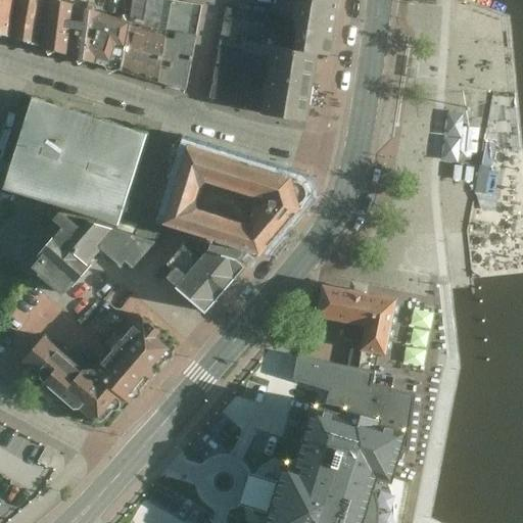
[(44,0),(0,0),(0,33),(35,44),(44,0)]
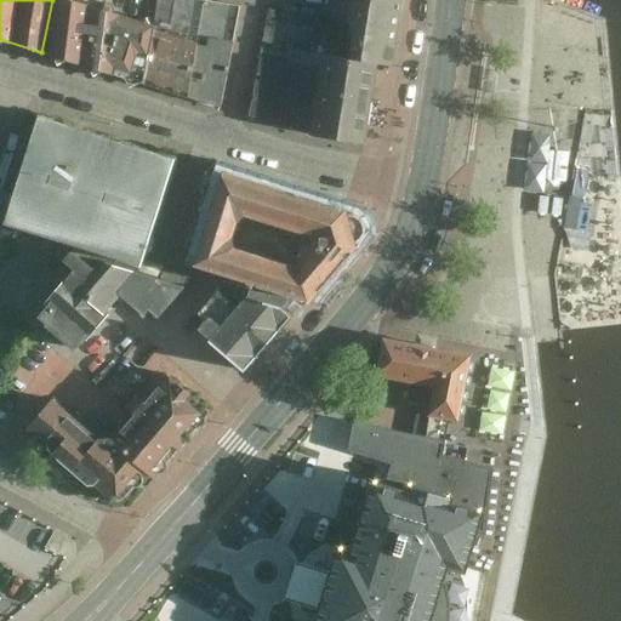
[(151,23),(63,0),(52,0),(41,52),(136,81),(151,23)]
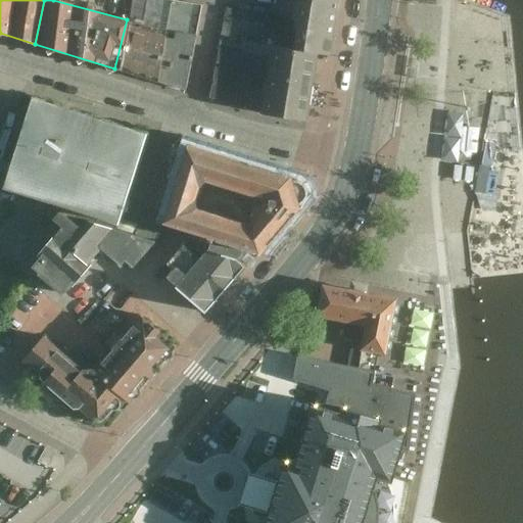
[(114,68),(154,80),(170,1),(162,0),(130,0),(127,19),(114,68)]
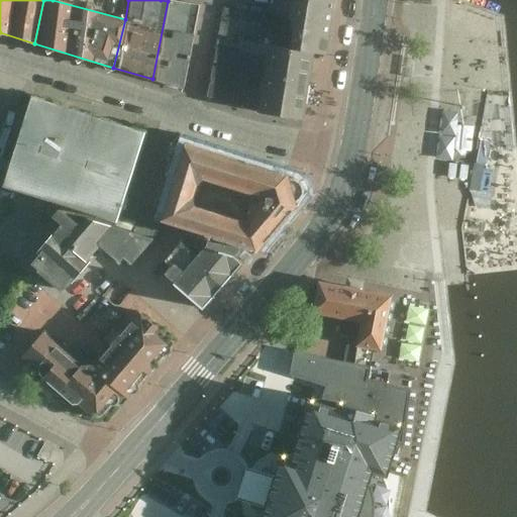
[(334,2),(320,0),(291,0),(285,48),(312,54),(326,56),(334,2)]
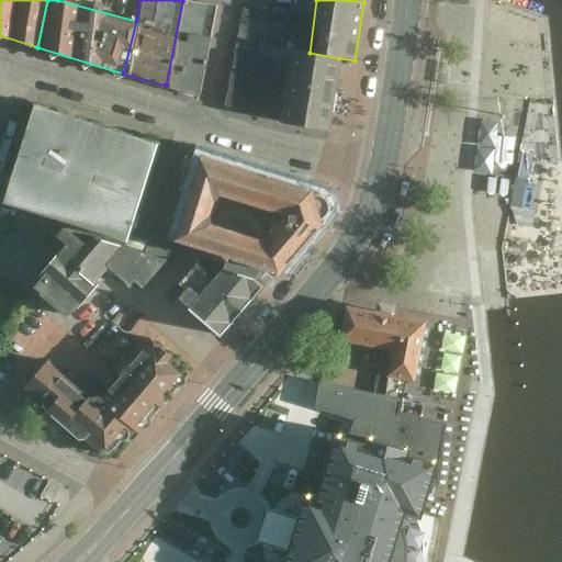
[(215,9),(182,1),(166,86),(199,94),(215,9)]
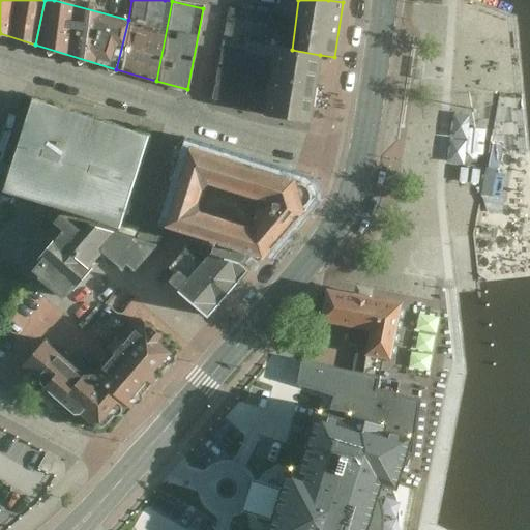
[(270,16),(231,9),(224,49),(248,53),(251,35),(267,37),(270,16)]
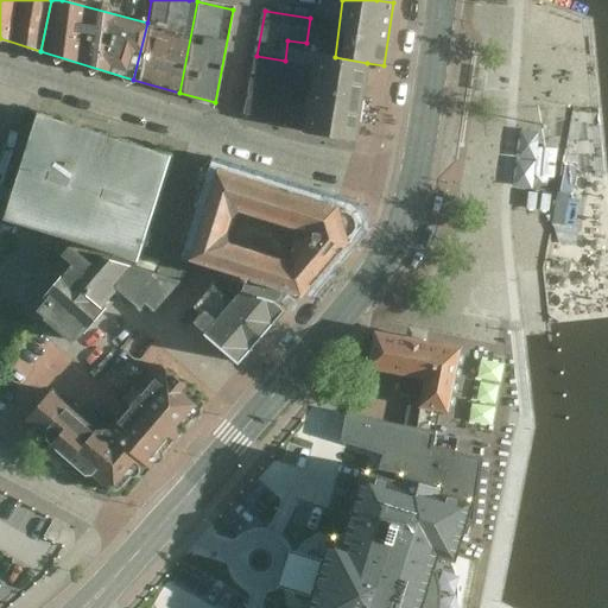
[(355,143),(367,63),(335,57),(311,55),(310,64),(299,135),(355,143)]
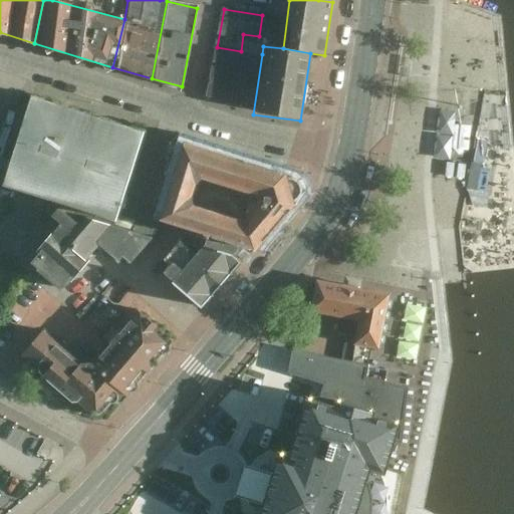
[(241,51),(217,47),(207,97),(253,114),(262,54),(241,51)]
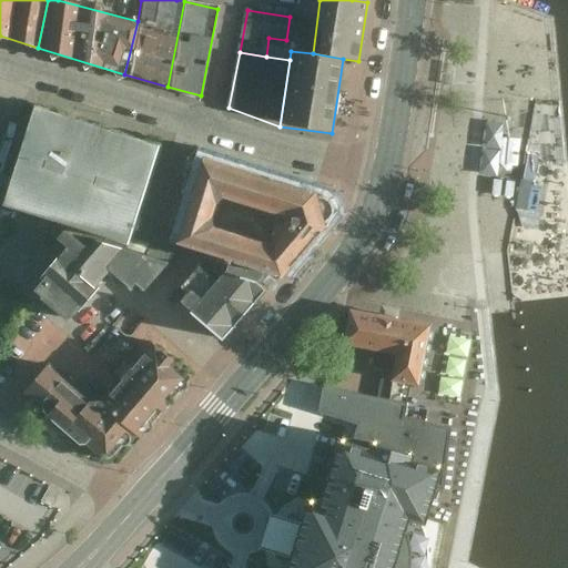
[(458,68),(448,67),(445,89),(454,90),(458,68)]
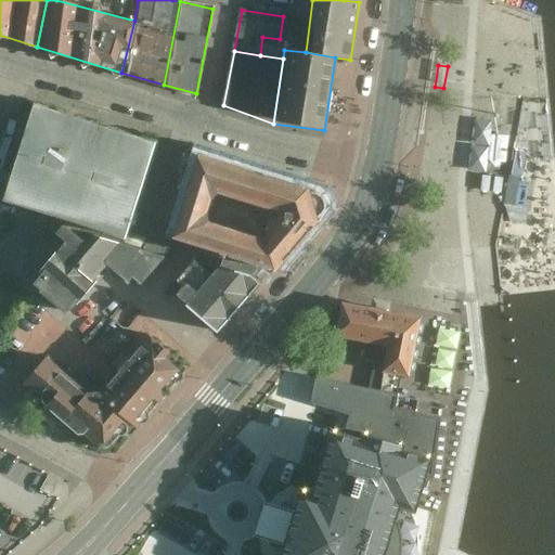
[(35,104),(3,201),(123,240),(154,143),(35,104)]
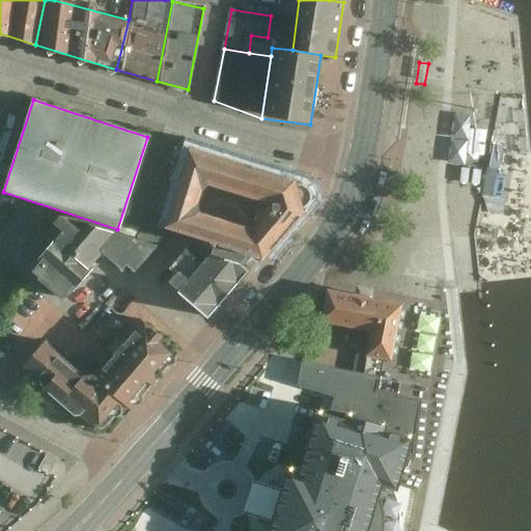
[(213,253),(254,268),(299,216),(290,183),(183,154),(157,233),(213,253)]
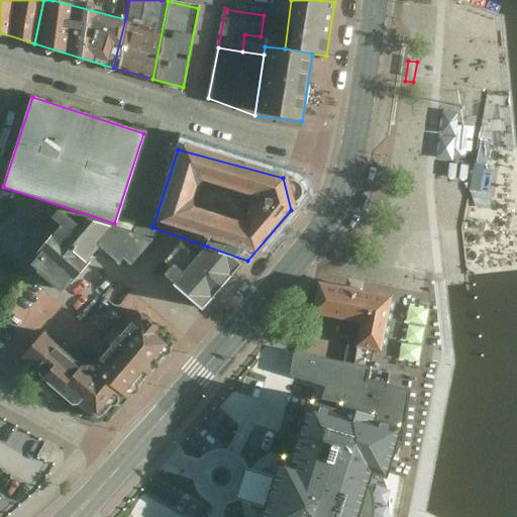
[(78,227),(59,211),(50,219),(61,227),(36,254),(38,256),(29,267),(61,294),(89,263),(87,262),(98,247),(118,265),(123,260),(130,267),(151,241),(85,221),(78,227)]
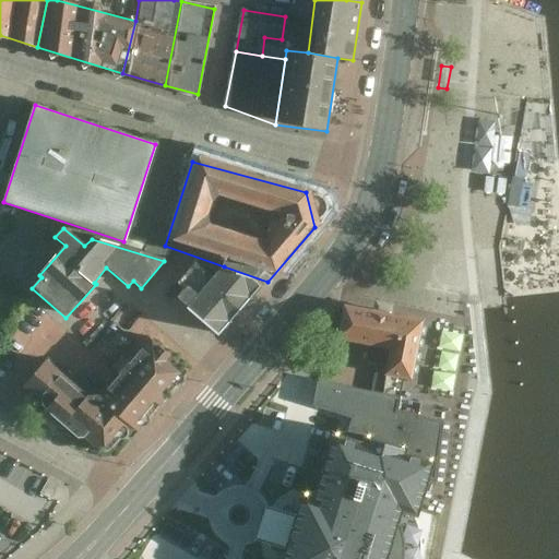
[(268,282),(224,266),(212,281),(194,264),(175,286),(180,292),(171,301),(215,341),(268,282)]
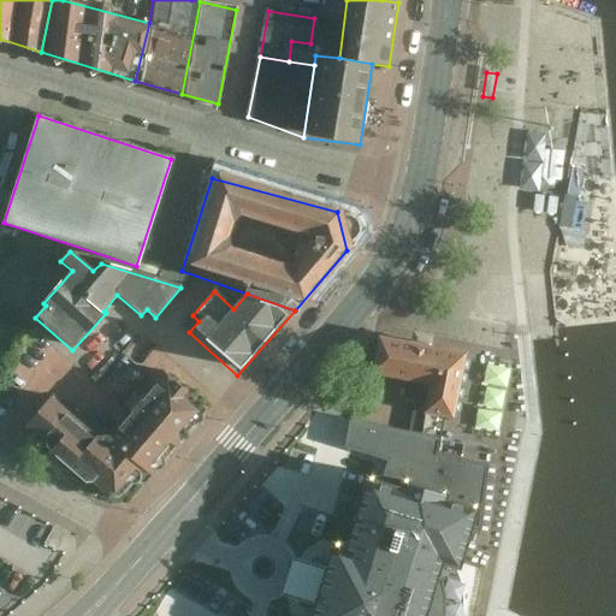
[(471,353),(381,337),(374,377),(402,381),(434,388),(428,419),(458,424),(471,353)]
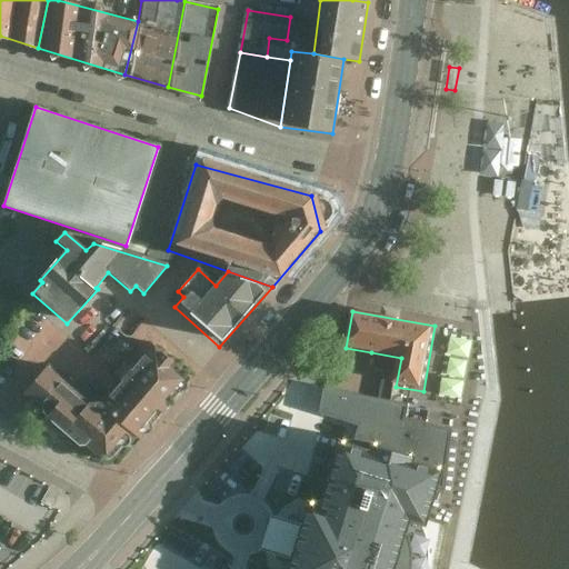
[(98,408),(50,366),(19,400),(41,420),(35,428),(51,443),(57,437),(73,450),(79,450),(98,466),(108,465),(117,453),(122,452),(125,450),(131,450),(139,439),(146,439),(152,430),(152,423),(193,377),(153,345),(132,368),(123,360),(108,379),(116,386),(98,408)]
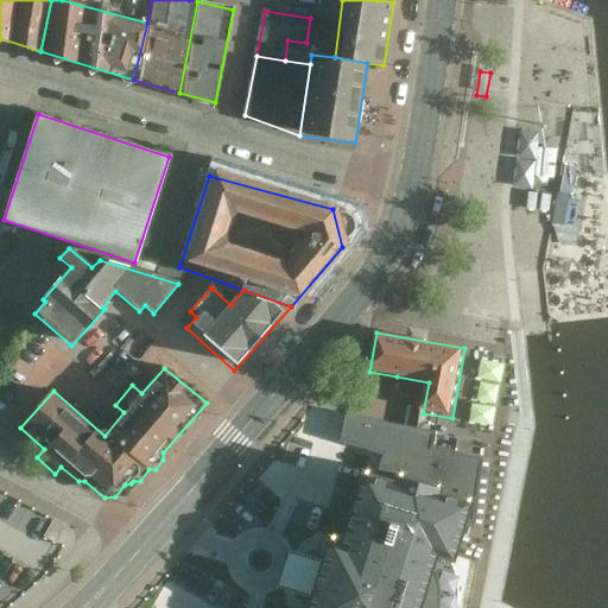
[(390,422),(348,413),(342,439),(381,454),(390,422)]
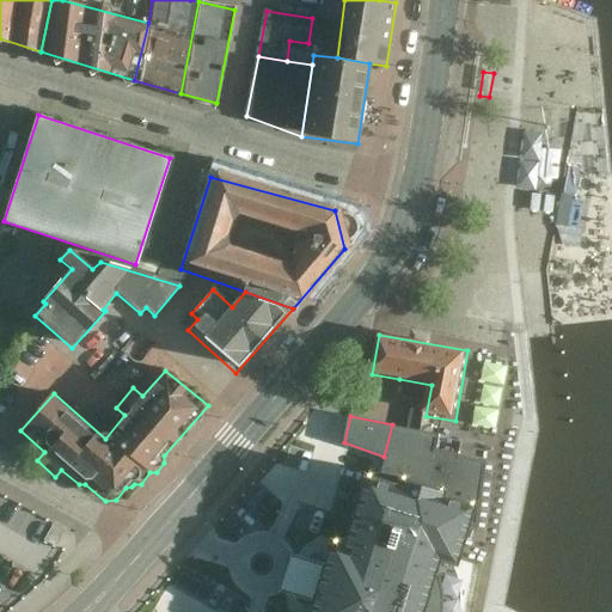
[(408,428),(392,424),(384,457),(381,470),(397,475),(399,469),(442,483),(442,485),(478,497),(484,460),(435,450),(438,435),(408,428)]
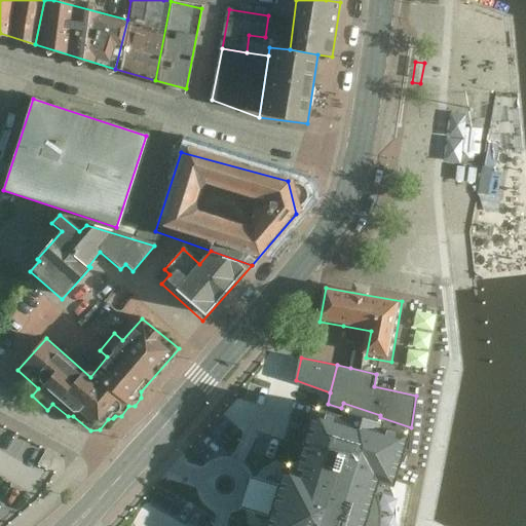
[(328,404),(315,401),(297,462),(286,460),(278,484),(274,499),(269,514),(265,525),(364,525),(379,476),(393,481),(411,427),(380,417),(380,415),(343,403),(341,408),(328,404)]
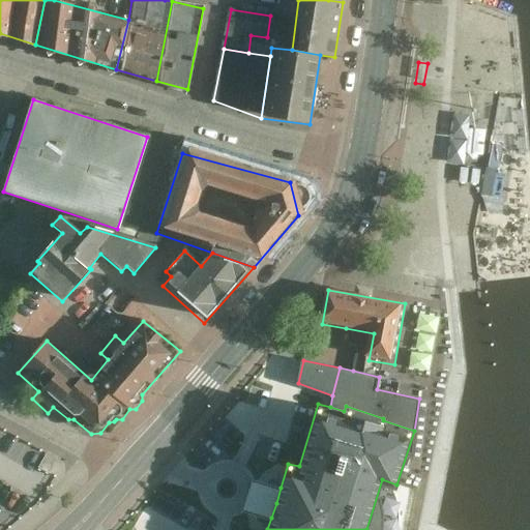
[(276,503),(281,488),(255,480),(245,510),(271,518),(276,503)]
